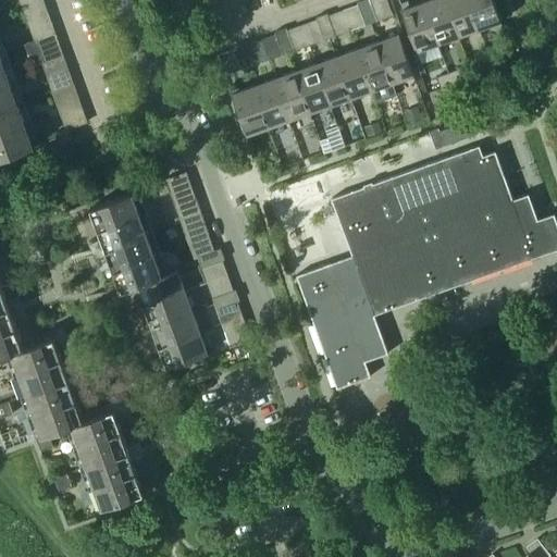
[(26,0),(22,2),(26,14),(47,7),(45,0),(26,0)]
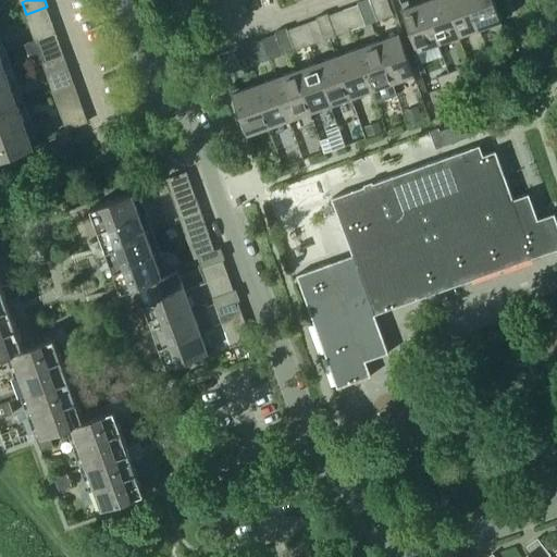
[(372,9),(369,0),(360,0),(357,1),(361,13),(372,9)]
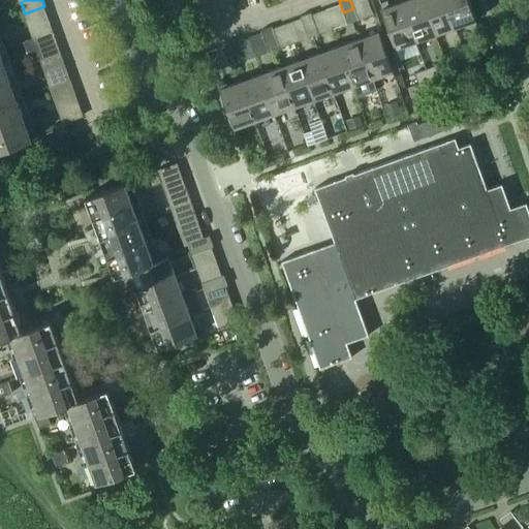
[(415,40),(402,1),(390,5),(386,0),(384,0),(380,2),(382,8),(381,8),(396,48),(415,40)]
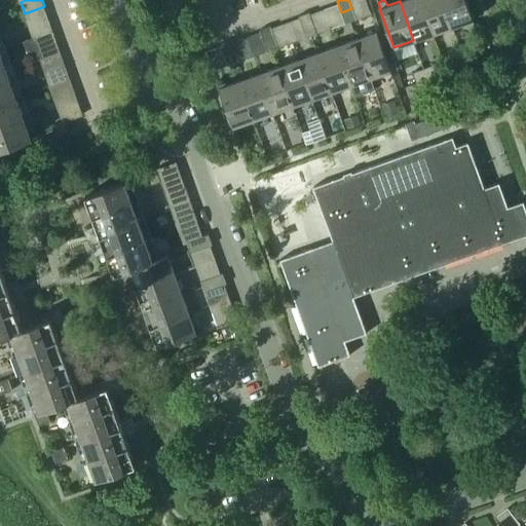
[(399,0),(400,1),(413,40),(434,33),(420,0),(399,0)]
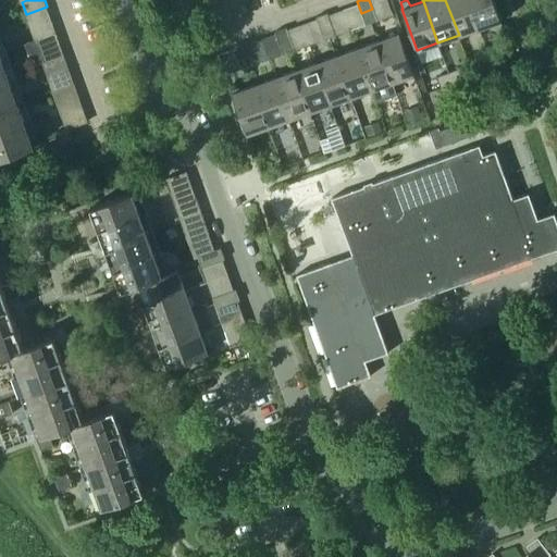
[(445,0),(459,35),(480,28),(469,0),(445,0)]
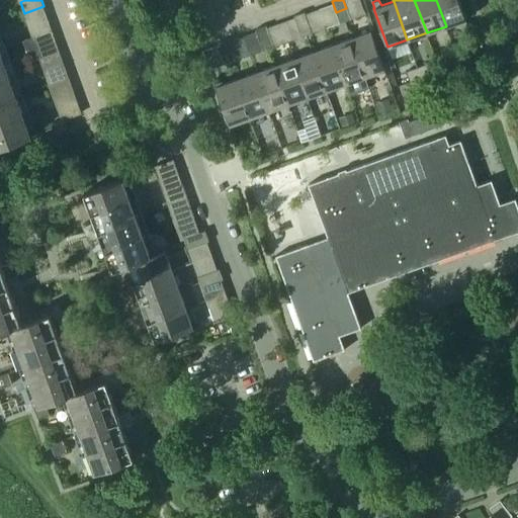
[(436,0),(446,26),(465,19),(458,0),(436,0)]
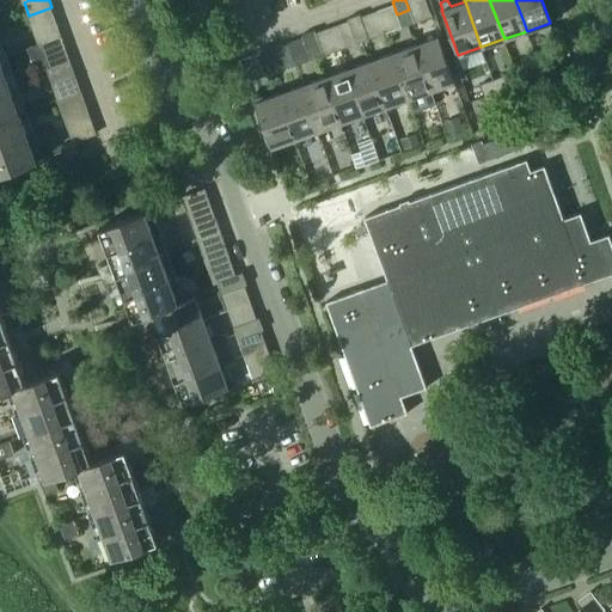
[(414,23),(409,10),(397,14),(402,26),(414,23)]
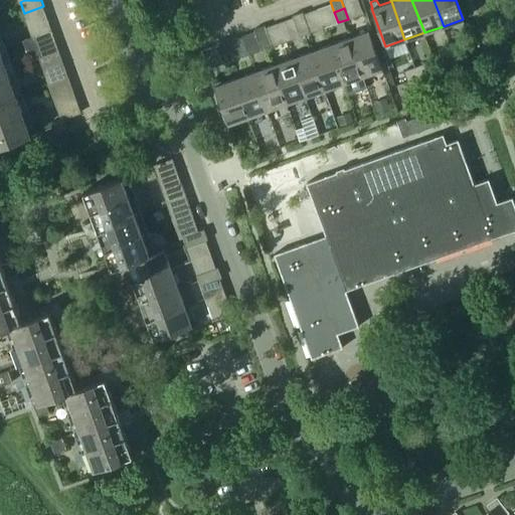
[(306,22),(303,11),(292,15),(296,25),(306,22)]
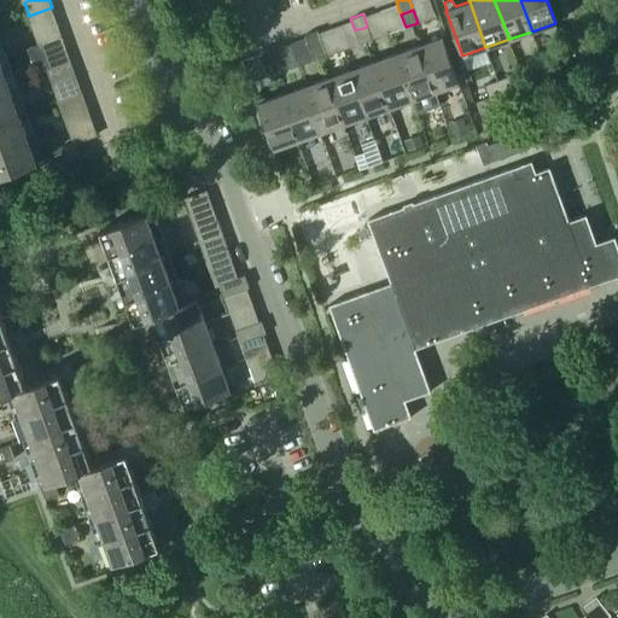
[(372,39),(367,27),(355,30),(360,44),(372,39)]
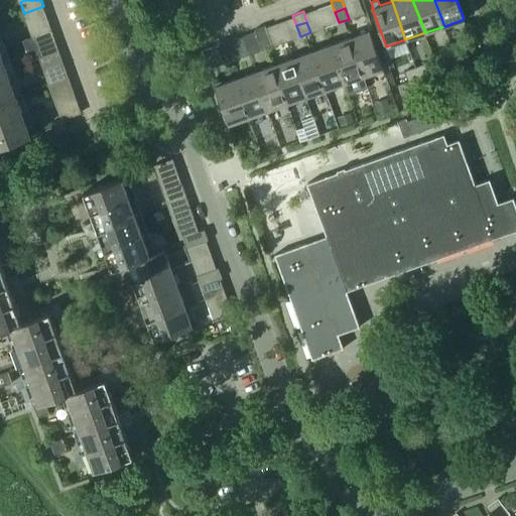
[(268,35),(265,25),(254,29),(258,39),(268,35)]
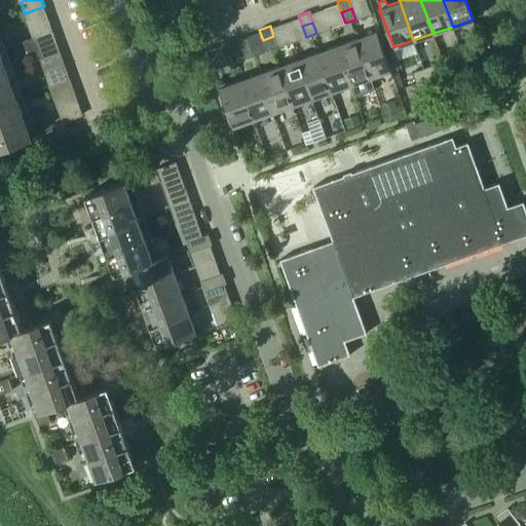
[(33,37),(40,58),(61,50),(53,30),(33,37)]
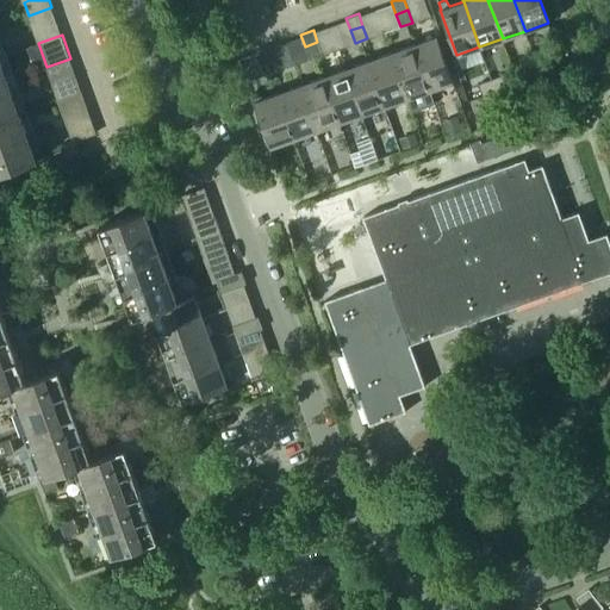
[(414,44),(430,89),(453,82),(436,36),(414,44)]
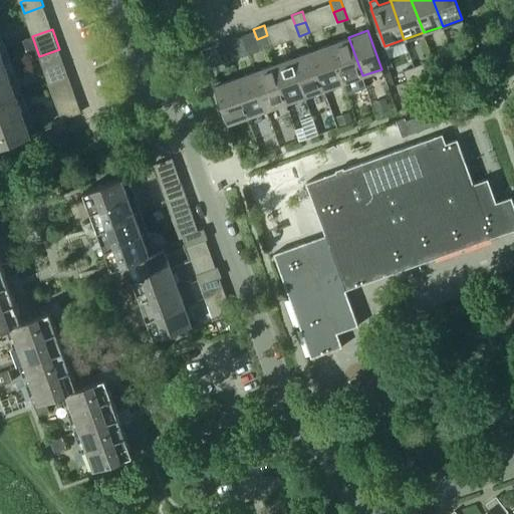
[(271,46),(267,35),(257,39),(261,50),(271,46)]
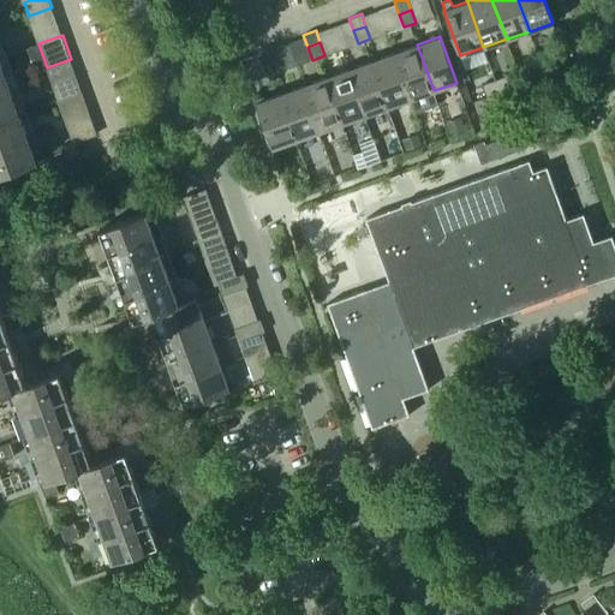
[(37,73),(48,70),(47,67),(39,43),(28,48),(37,73)]
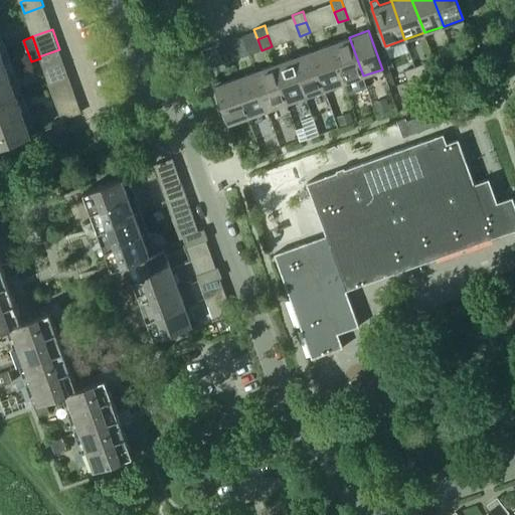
[(349,37),(330,44),(344,82),(347,94),(367,87),(363,75),(349,37)]
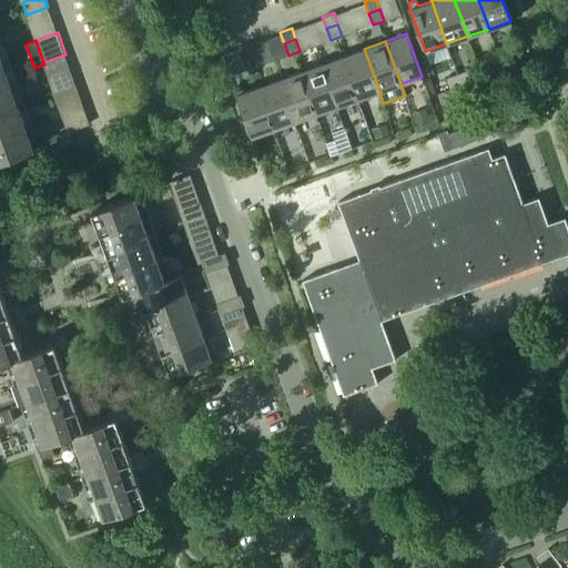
[(253,54),(250,43),(237,47),(242,59),(253,54)]
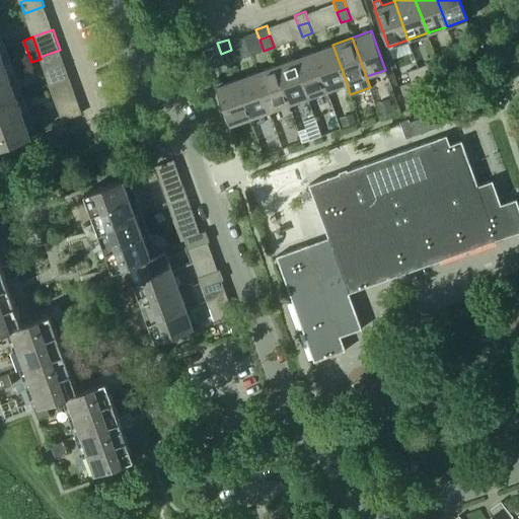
[(22,42),(11,45),(14,53),(25,49),(22,42)]
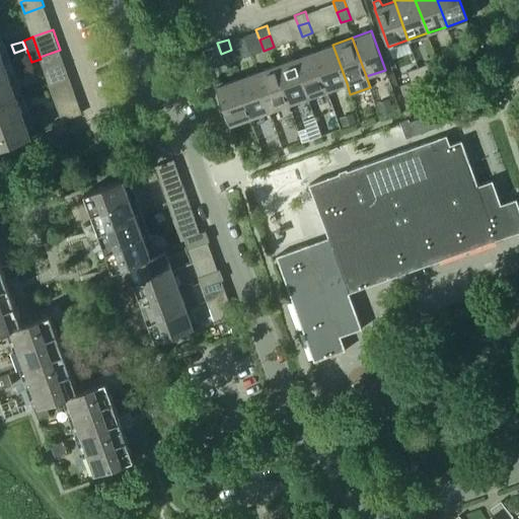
[(332,45),(313,52),(327,90),(347,83),(332,45)]
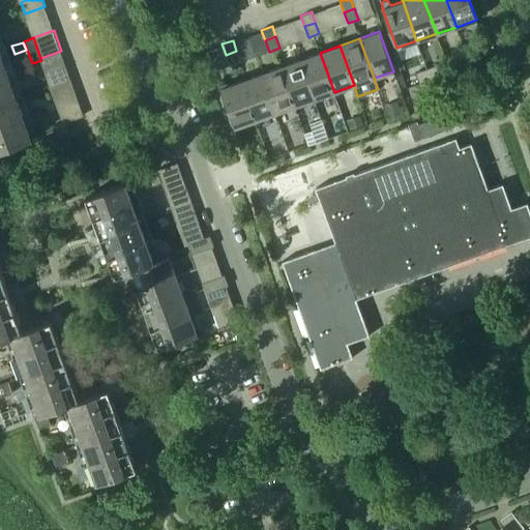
[(40,58),(41,60),(47,74),(66,66),(61,51),(40,58)]
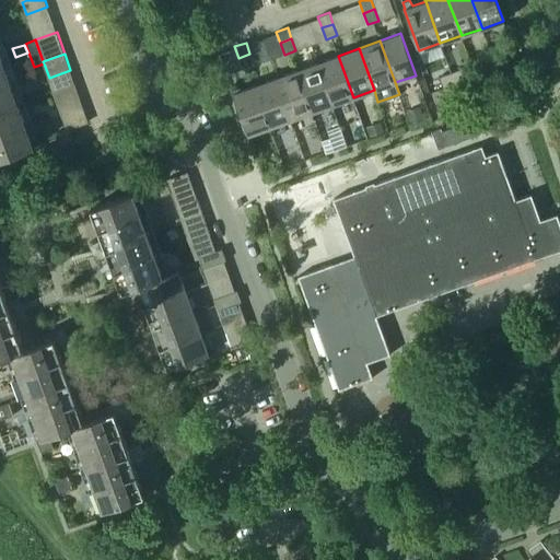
[(249,54),(238,58),(242,69),(254,65),(249,54)]
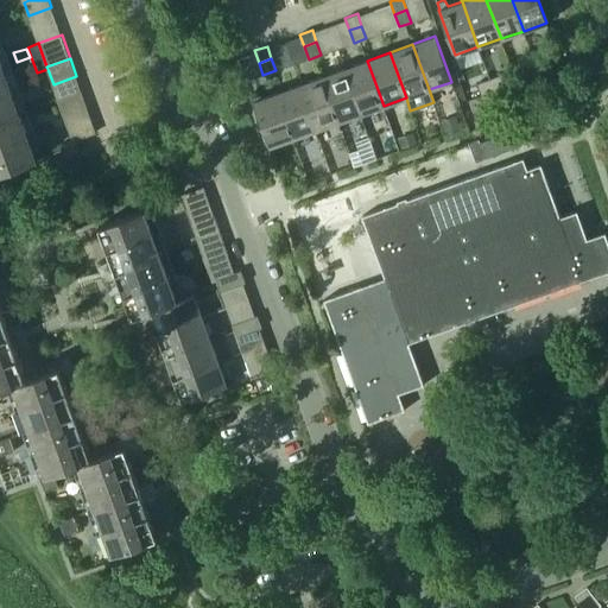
[(539,76),(552,71),(548,58),(534,63),(539,76)]
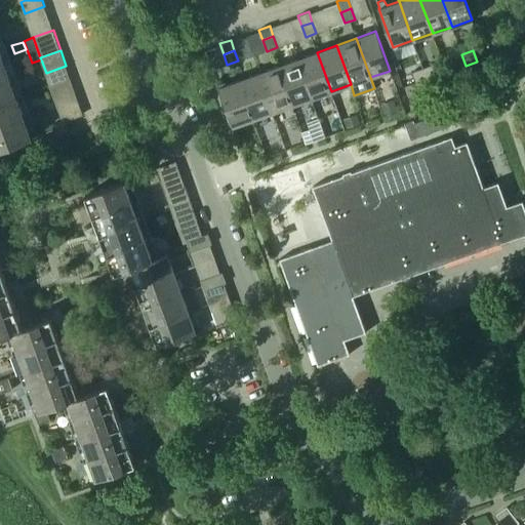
[(0,148),(36,135),(36,134),(31,136),(18,104),(24,102),(22,95),(16,97),(4,65),(10,63),(8,56),(2,58),(0,51),(0,148)]
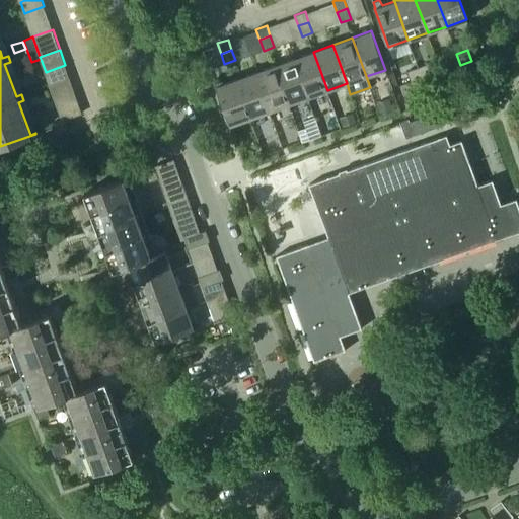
[(327,90),(313,52),(294,59),(307,97),(327,90)]
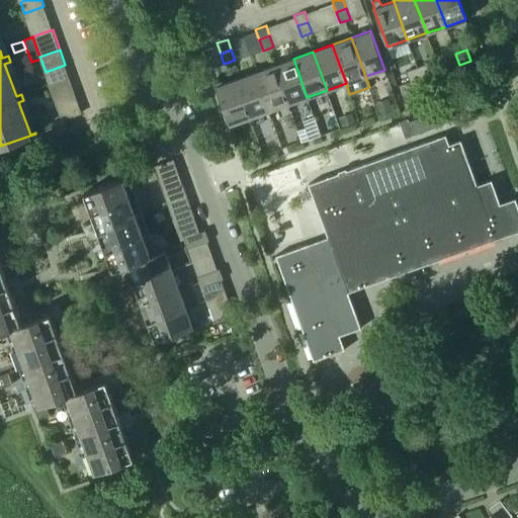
[(459,65),(455,54),(445,57),(448,68),(459,65)]
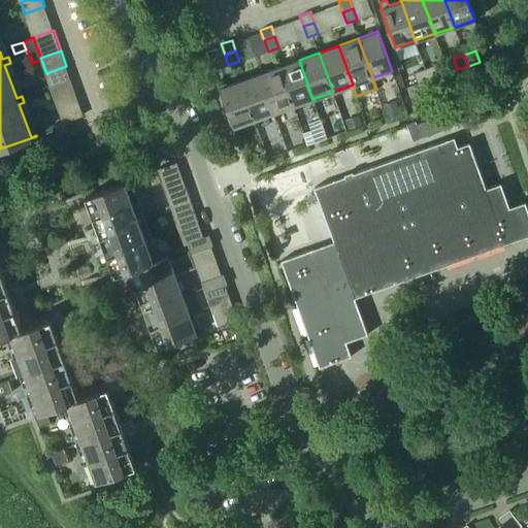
[(294,106),(312,99),(299,60),(279,66),(294,106)]
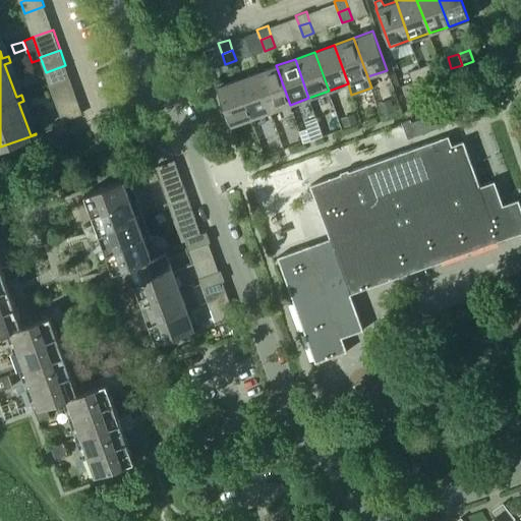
[(423,78),(433,74),(430,64),(419,67),(423,78)]
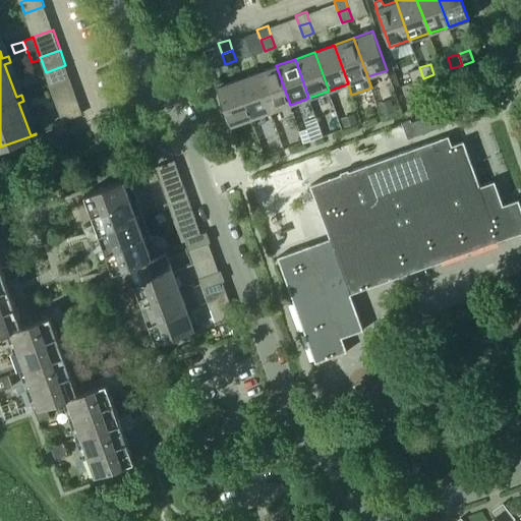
[(46,72),(50,84),(70,77),(65,65),(46,72)]
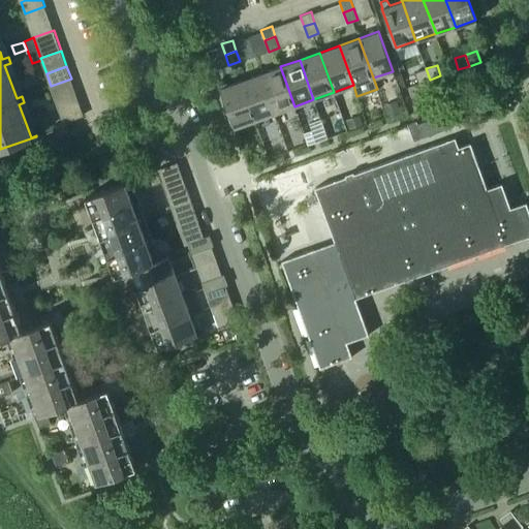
[(280,66),(260,73),(274,113),(294,106),(280,66)]
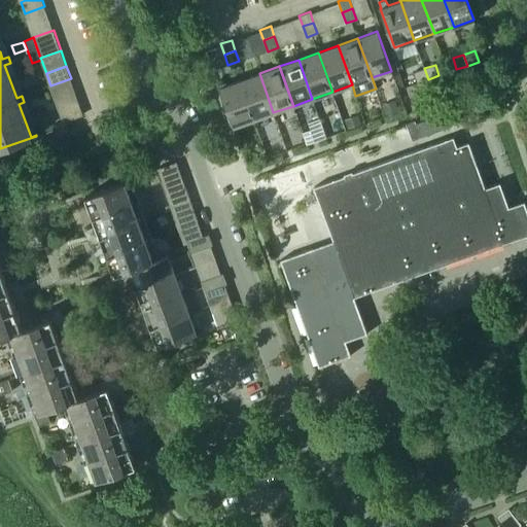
[(428,79),(424,68),(413,72),(417,83),(428,79)]
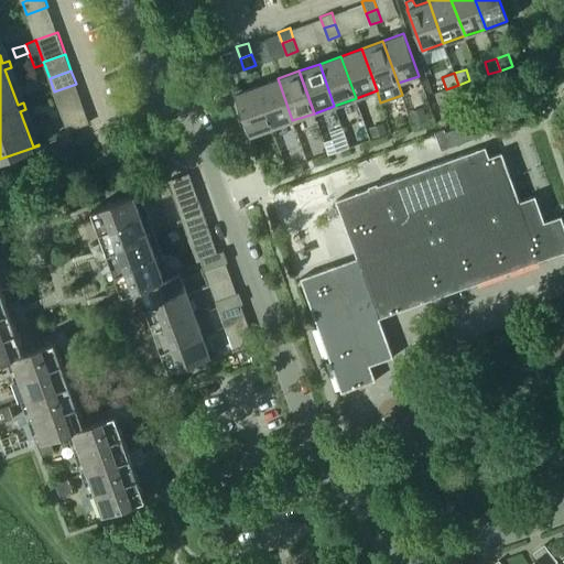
[(278,78),(257,86),(272,128),(292,120),(278,78)]
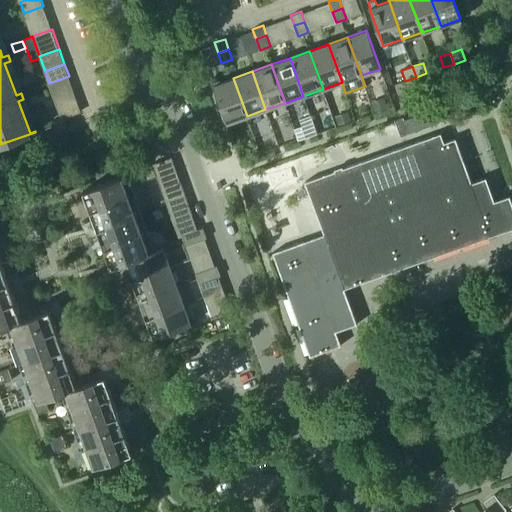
[(69,76),(49,83),(53,94),(73,87),(69,76)]
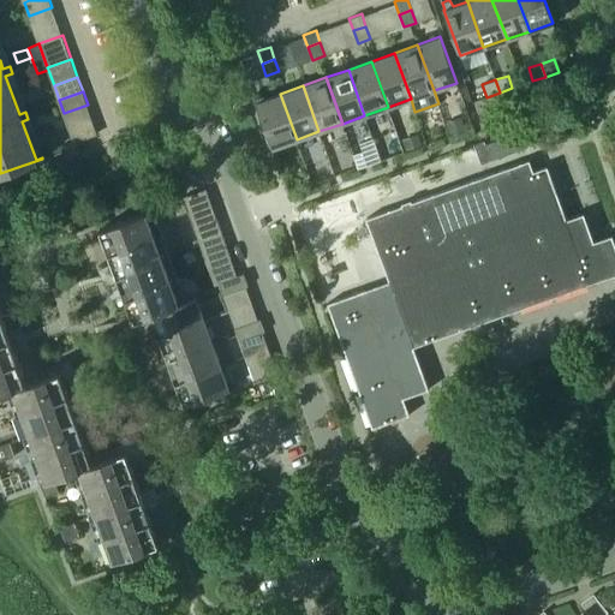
[(297,139),(280,94),(256,102),(273,148),(297,139)]
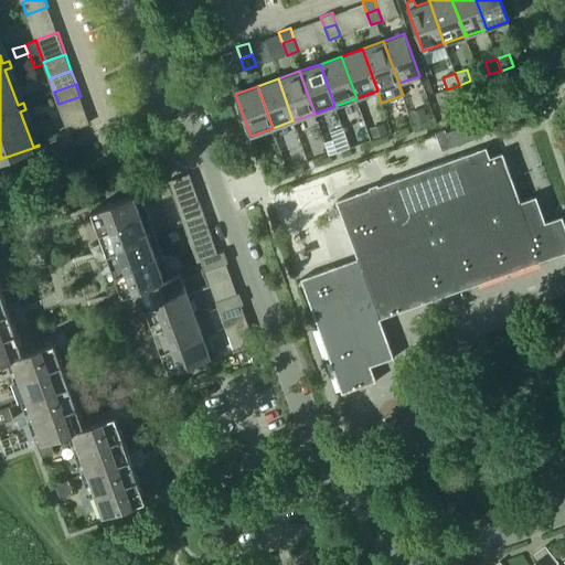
[(59,104),(63,116),(85,108),(81,96),(59,104)]
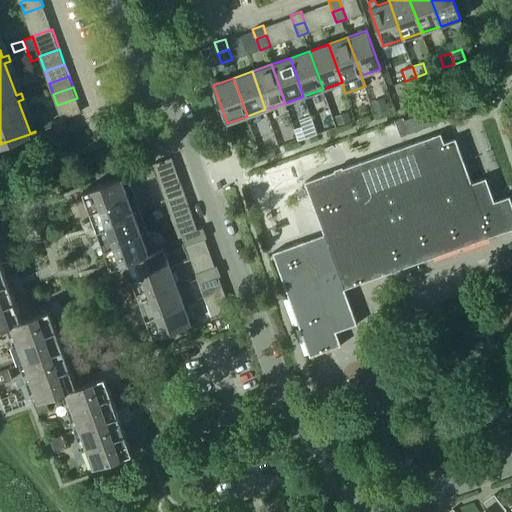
[(375,113),(388,108),(384,97),(371,102),(375,113)]
